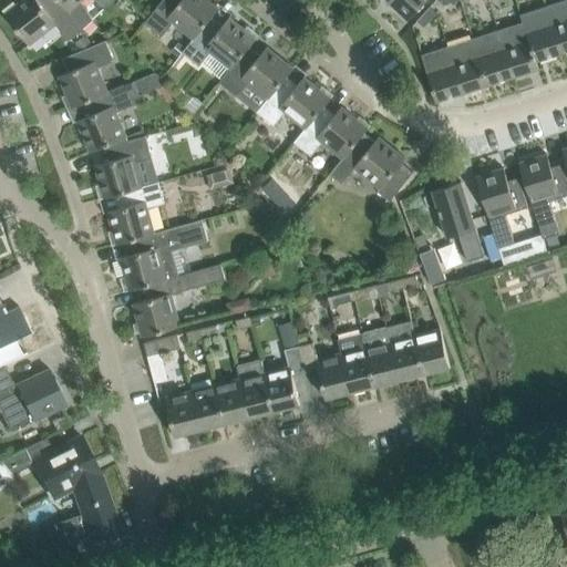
[(66,14),(70,12),(58,0),(21,0),(4,13),(29,44),(54,24),(68,41),(80,31),(66,14)]
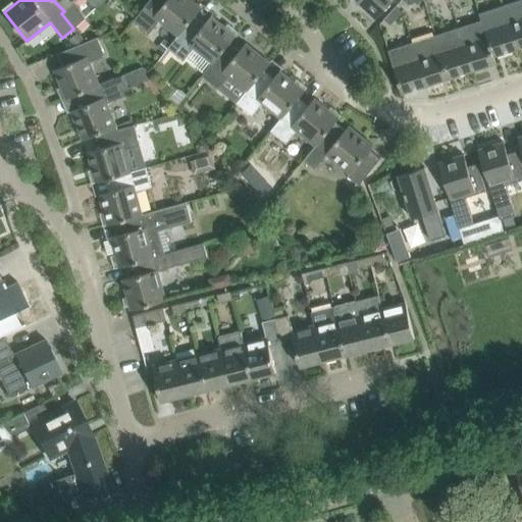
[(53,0),(64,11),(61,13),(73,29),(86,19),(74,0),(88,0),(93,5),(98,0),(53,0)]
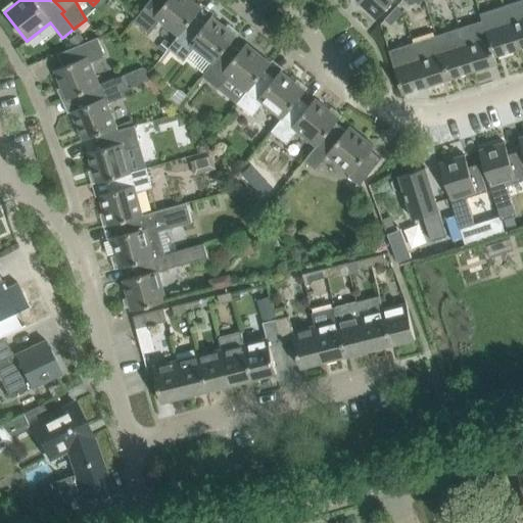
[(149,0),(133,20),(149,34),(159,20),(178,36),(168,48),(168,49),(195,15),(201,8),(191,0),(149,0)]
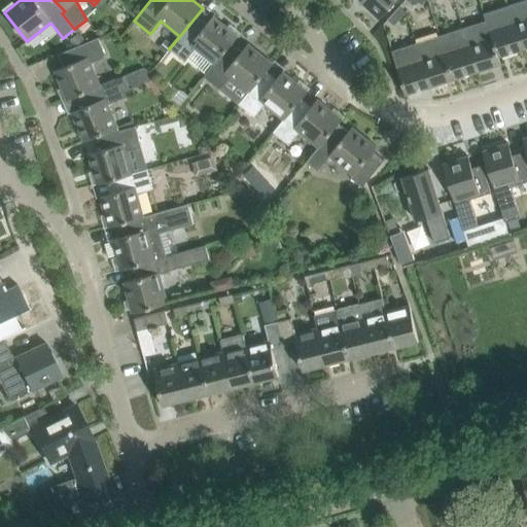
[(362,0),(361,1),(380,18),(396,0),(362,0)]
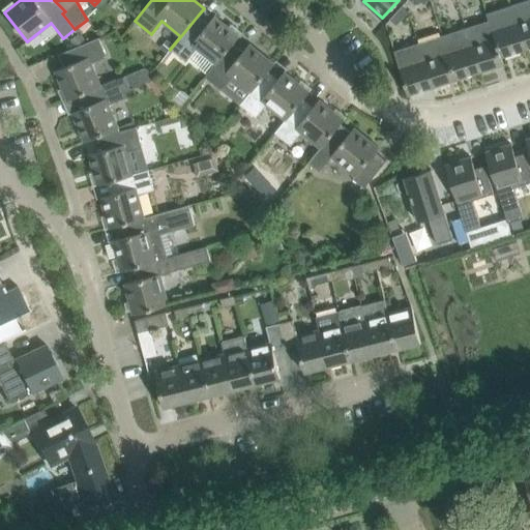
[(525,50),(529,48),(529,0),(527,0),(510,5),(525,50)]
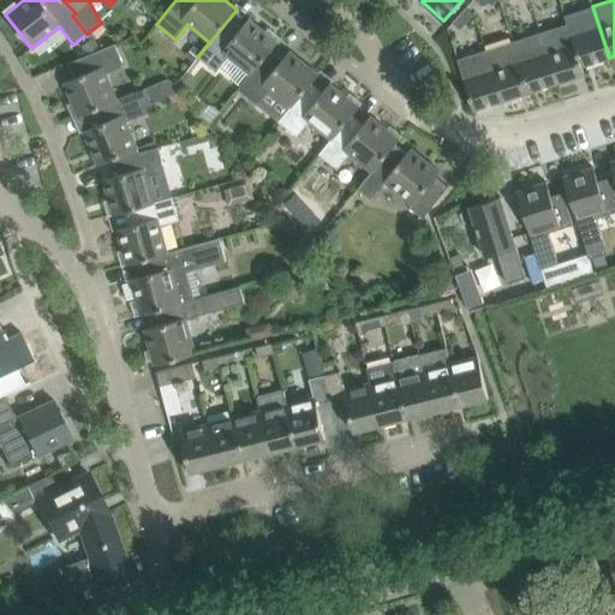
[(581,66),(609,58),(592,6),(565,16),(581,66)]
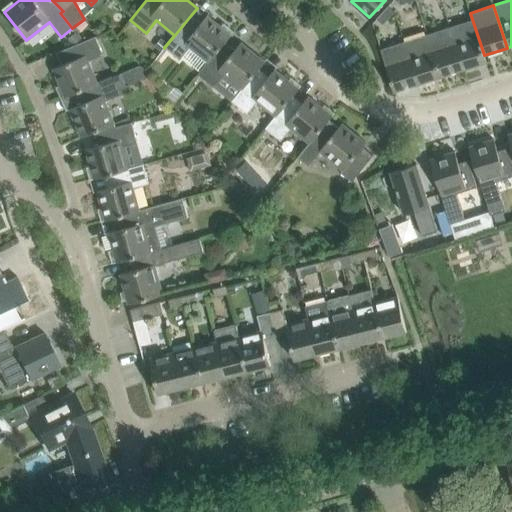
[(394,12),(387,6),(376,19),(382,25),(394,12)]
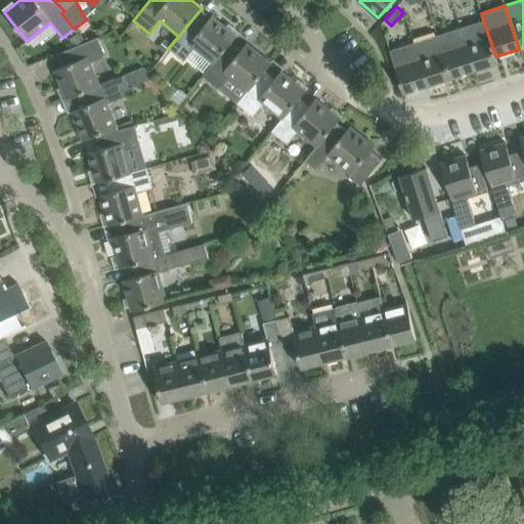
[(497,63),(495,56),(481,13),(480,13),(482,20),(460,28),(474,71),(497,63)]
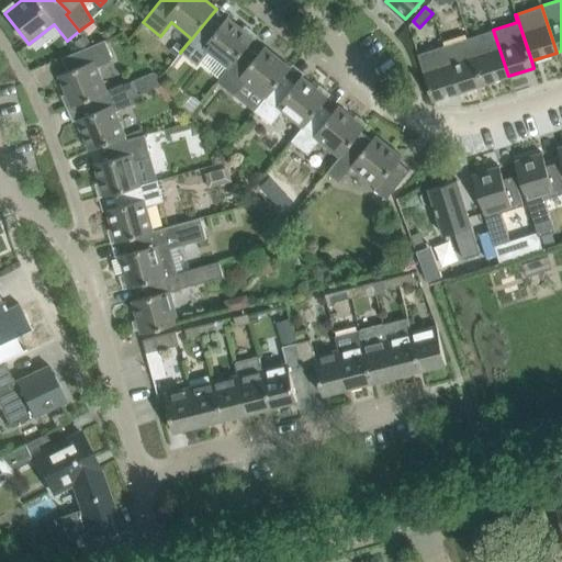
[(180,53),(197,66),(208,52),(228,68),(216,81),(217,82),(247,46),(254,38),(226,17),(221,25),(210,17),(180,53)]
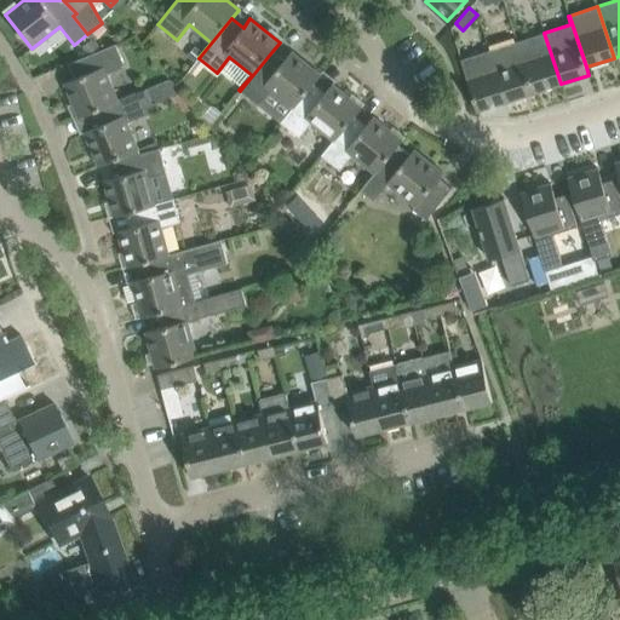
[(533,93),(561,84),(544,33),(516,41),(533,93)]
